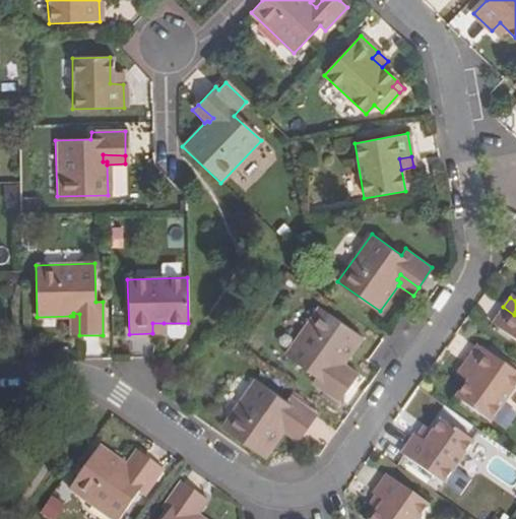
[(515,312),(514,315),(503,307),(490,326),(515,343),(515,312)]
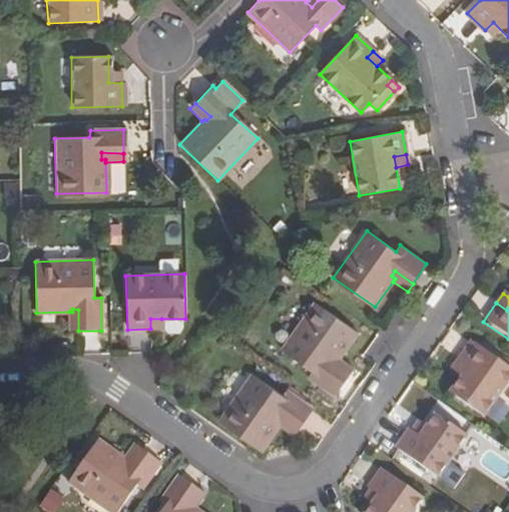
[(336,362),(338,359),(356,333),(314,304),(281,350),(310,371),(306,378),(333,397),(346,378),(328,364),(332,359),(336,362)]
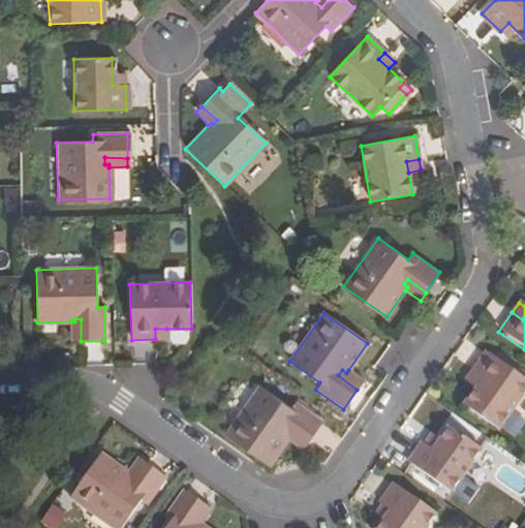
[(72,342),(81,341),(81,319),(74,318),(74,321),(71,321),(72,342)]
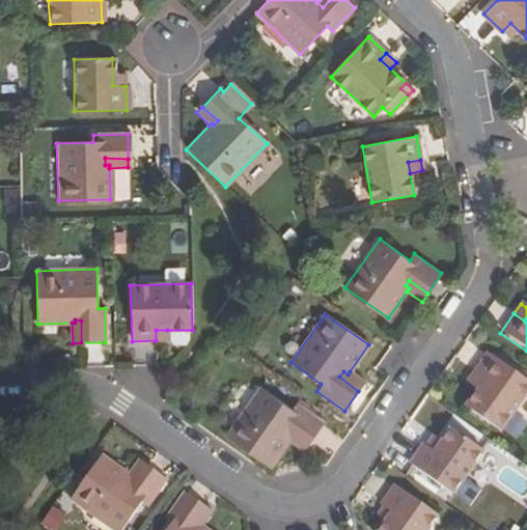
[(167,340),(167,330),(156,330),(156,340),(167,340)]
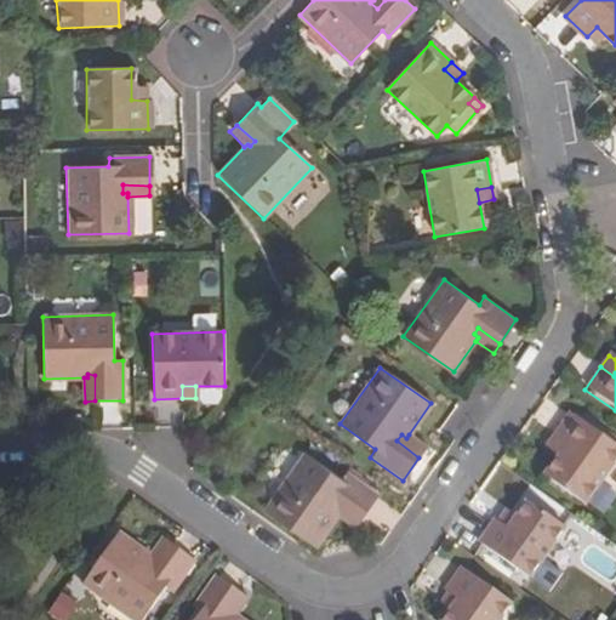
[(565,447),(557,458),(542,478),(585,507),(615,460),(615,449),(568,415),(552,437),(565,447)]
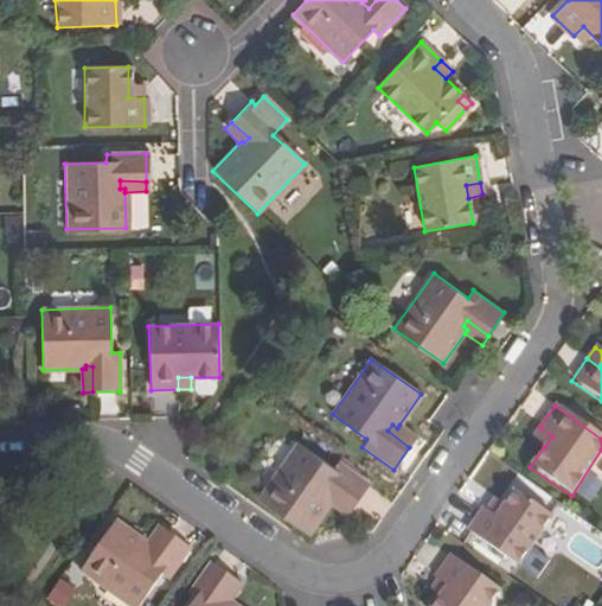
[(416,437),(399,425),(397,428),(392,425),(388,431),(409,447),(416,437)]
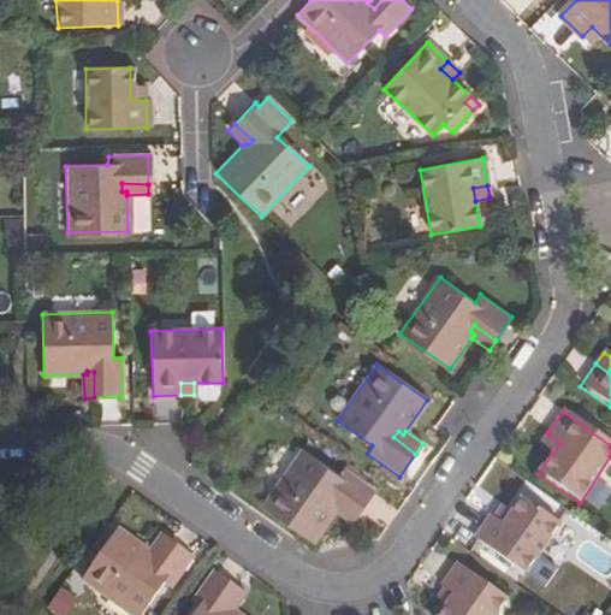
[(539,444),(552,454),(561,443),(547,433),(539,444)]
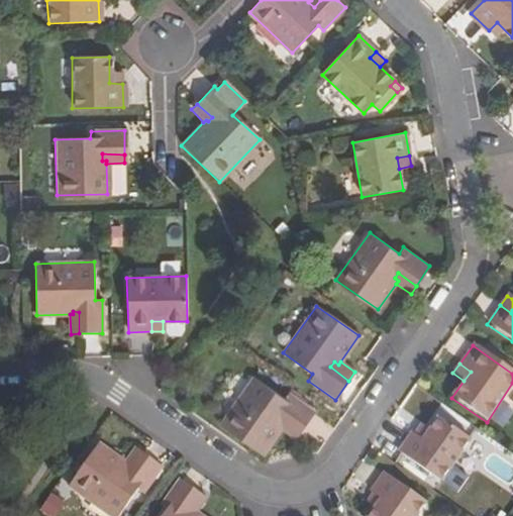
[(283,419),(300,431),(313,412),(287,393),(283,399),(253,379),(219,425),(262,454),(281,429),(283,427),(279,424),(283,419)]
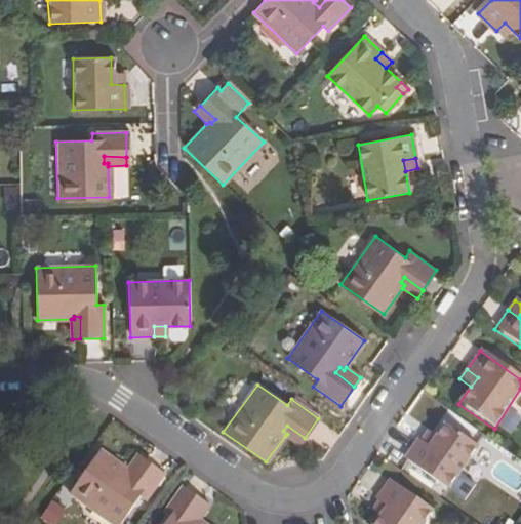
[(299,446),(305,438),(287,426),(283,431),(287,434),(285,436),(299,446)]
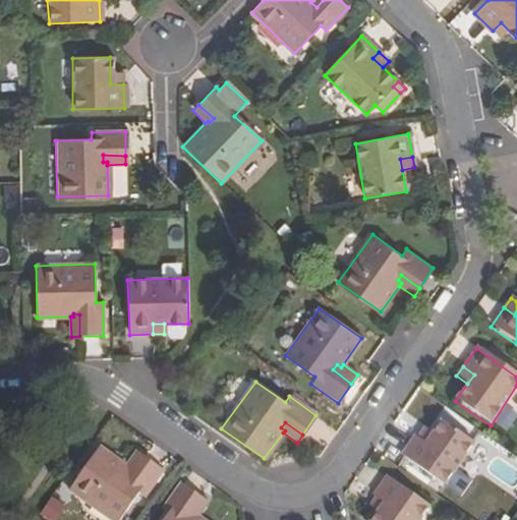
[(426,445),(419,440),(414,436),(400,456),(442,485),(472,443),(443,422),(434,436),(426,445)]
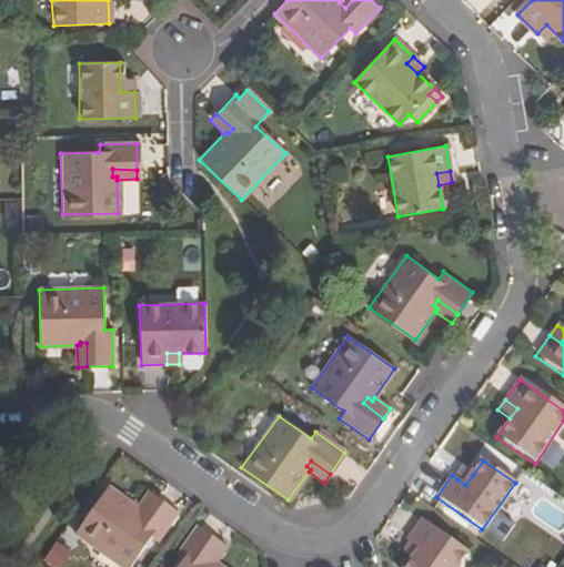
[(465,485),(473,475),(465,469),(457,479),(465,485)]
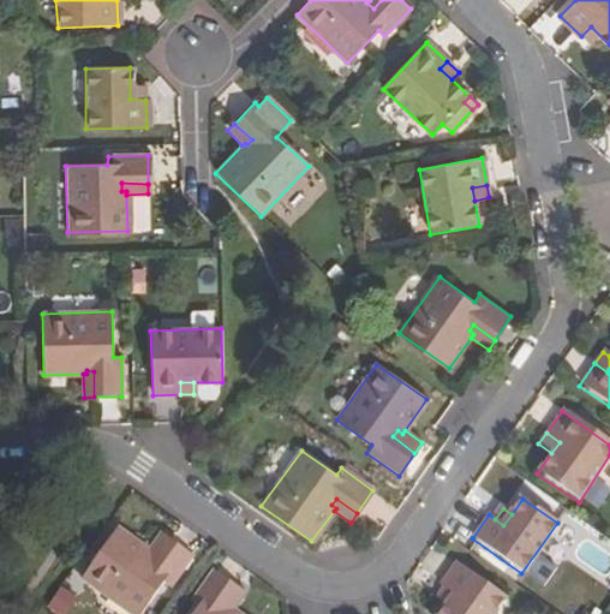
[(153,553),(150,552),(119,530),(83,582),(130,613),(145,613),(165,586),(171,591),(193,559),(171,542),(155,562),(149,559),(153,553)]
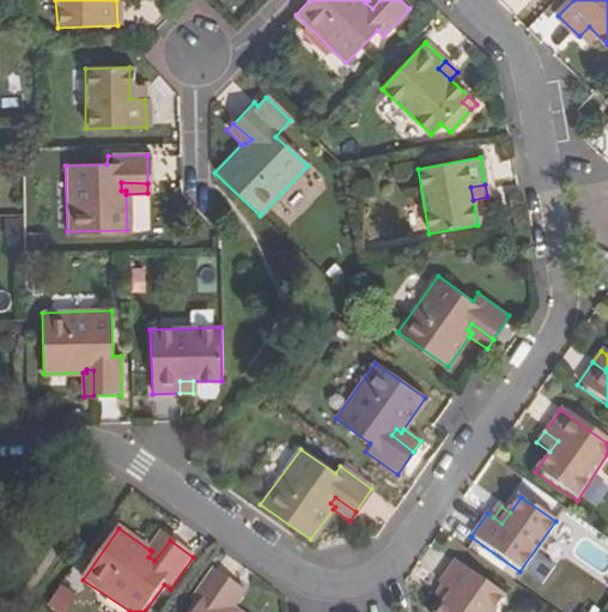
[(154,561),(170,540),(160,534),(150,550),(152,551),(149,557),(154,561)]
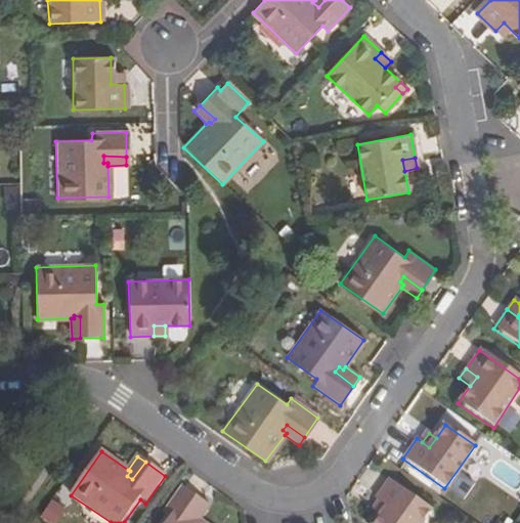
[(387,508),(379,518),(375,522),(420,522),(430,509),(388,479),(374,499),(380,503),(387,508)]
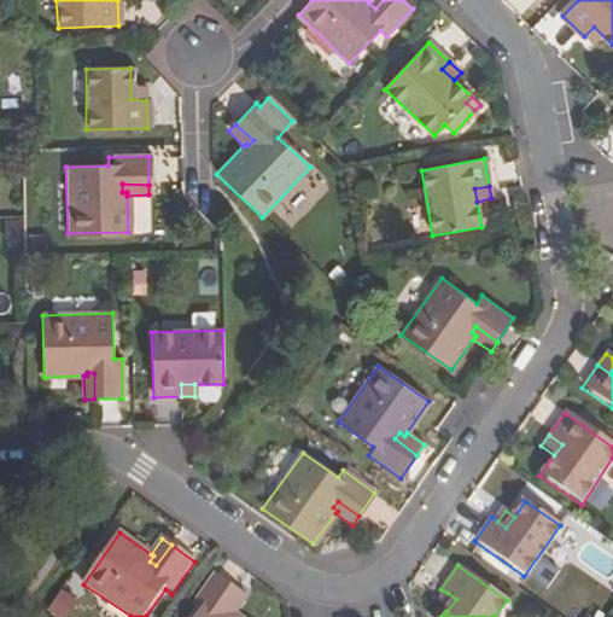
[(229,616),(227,615),(241,594),(217,577),(194,610),(198,612),(194,616),(241,616),(239,615),(235,615),(233,616),(229,616)]
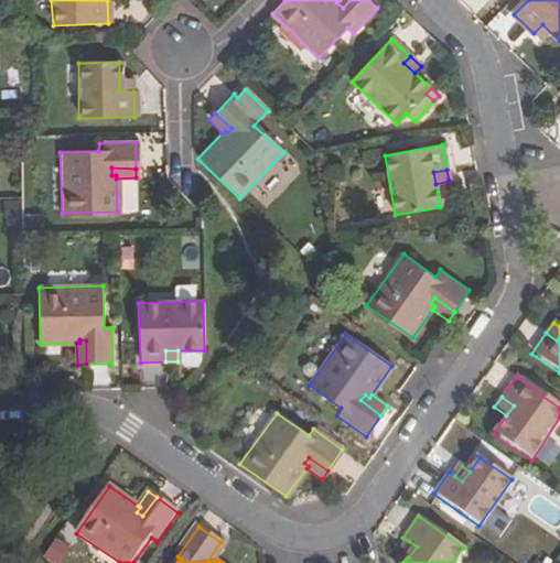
[(38,556),(50,562),(51,562),(62,545),(49,538),(38,556)]
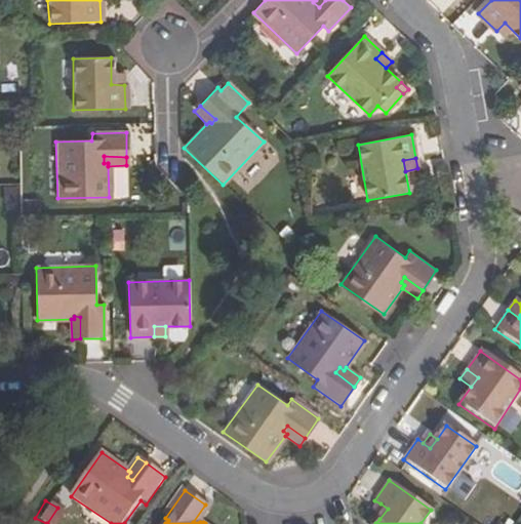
[(373,514),(379,519),(388,509),(381,504),(373,514)]
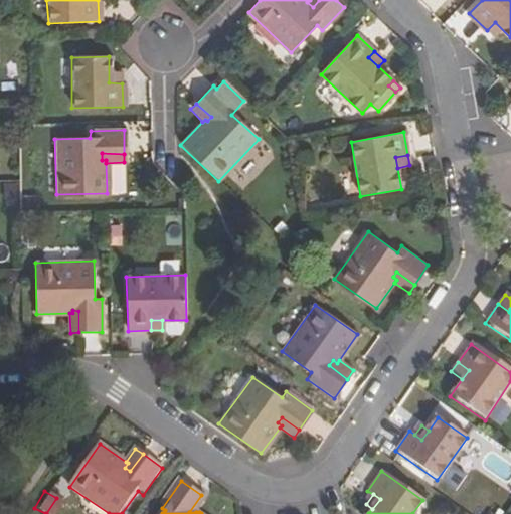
[(194,513),(196,512),(199,512),(208,499),(201,495),(189,512),(191,513),(194,513)]
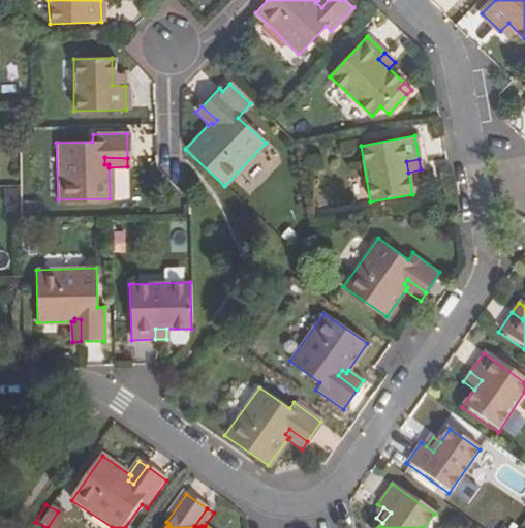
All buildings are outlined.
